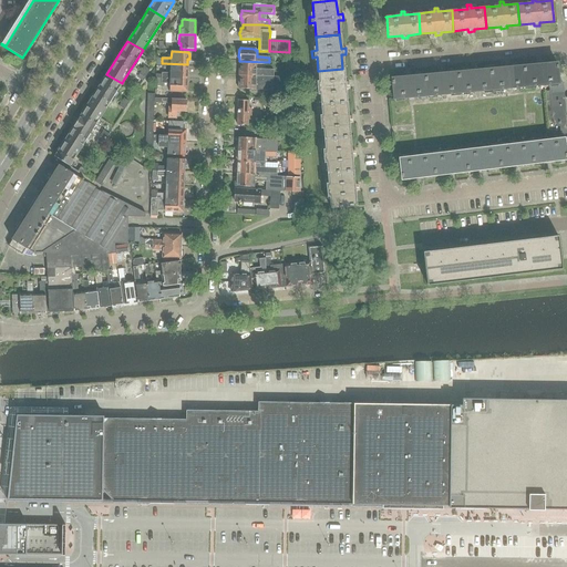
[(558,83),(556,62),(542,64),(537,65),(537,64),(523,65),(525,86),(539,85),(540,89),(544,89),(544,84),(548,84),(558,83)]
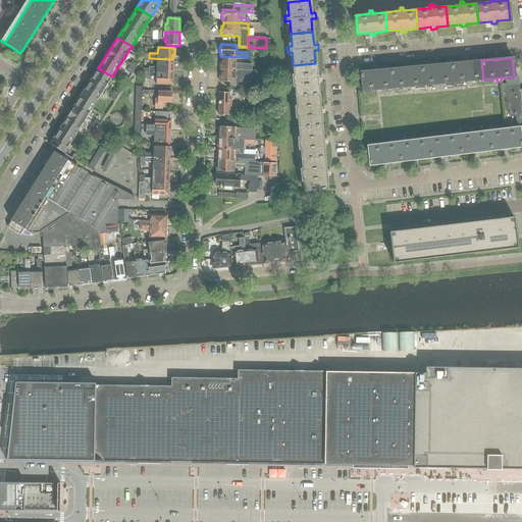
[(220,58),(220,69),(252,71),(252,70),(252,65),(236,65),(236,58),(220,58)]
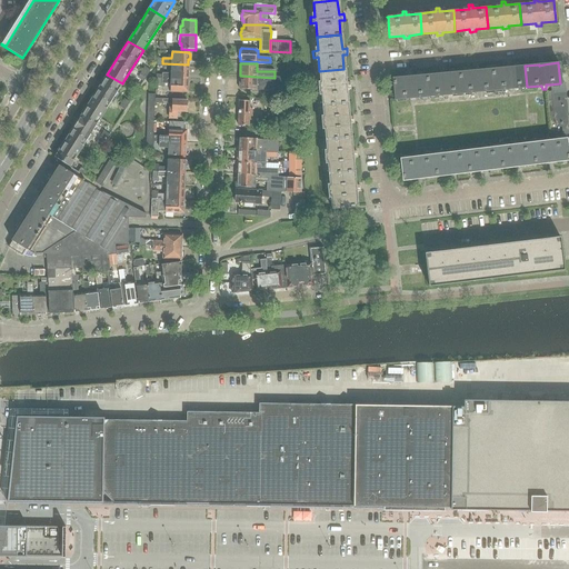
[(491,69),(493,90),(509,89),(509,92),(513,92),(512,88),(527,87),(525,66),(510,67),(510,68),(506,68),(491,69)]
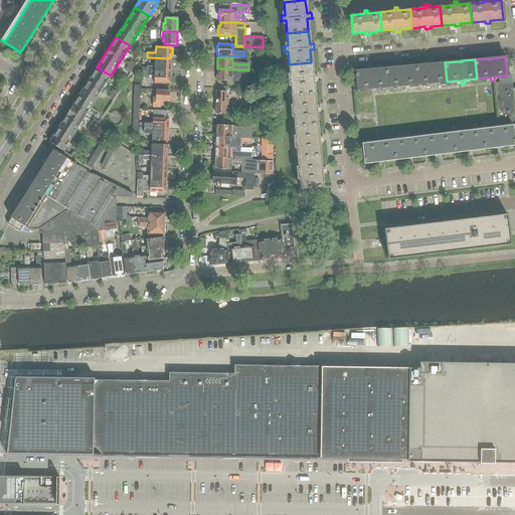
[(147,66),(147,71),(170,71),(170,66),(171,65),(171,63),(170,62),(170,60),(155,60),(155,66),(147,66)]
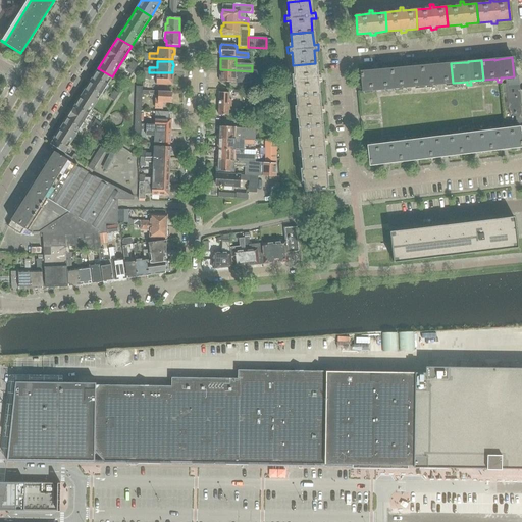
[(296,97),(318,95),(317,82),(321,82),(321,75),(316,75),(315,63),(293,65),(295,77),(290,79),(291,84),(295,84),(296,97)]
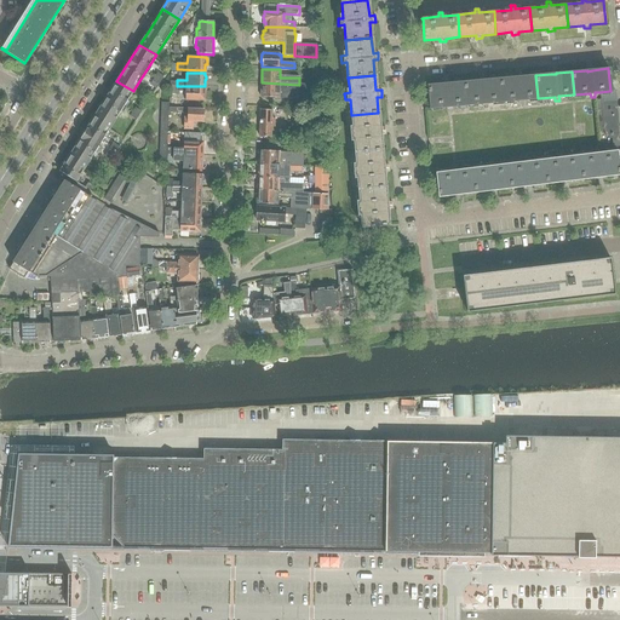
[(500,79),(503,102),(518,101),(518,104),(523,104),(523,99),(538,98),(535,75),(521,76),(521,78),(515,78),(500,79)]
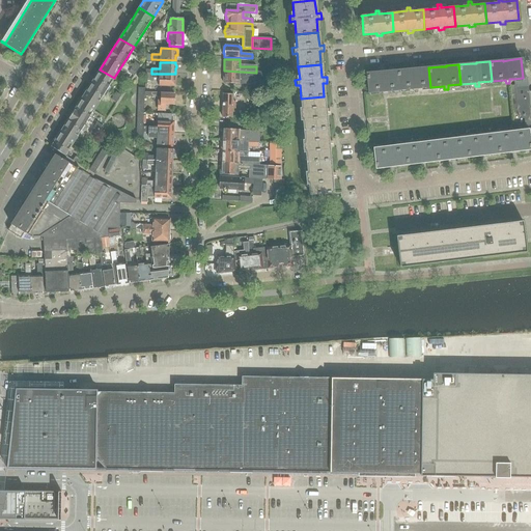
[(397,71),(399,90),(413,89),(414,92),(417,92),(417,88),(430,87),(428,67),(415,68),(415,70),(411,70),(411,68),(397,71)]
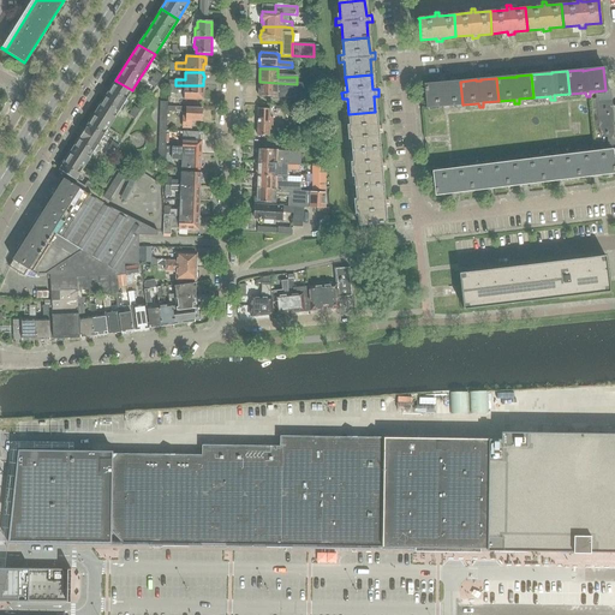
[(103,100),(93,115),(109,126),(132,90),(115,81),(109,90),(103,100)]
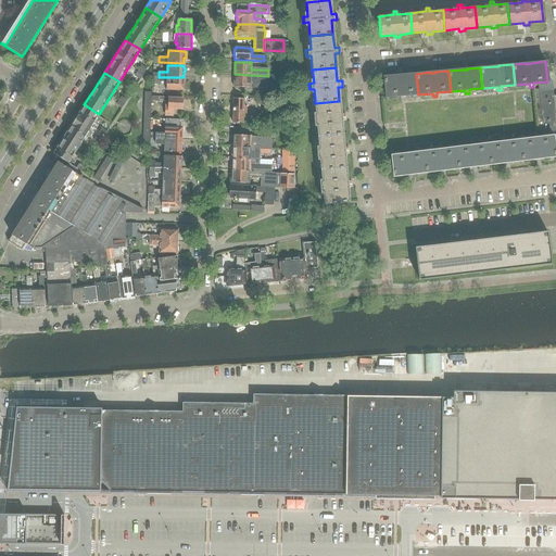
[(268,75),(268,76),(265,76),(235,74),(234,87),(283,89),(283,75),(268,75)]
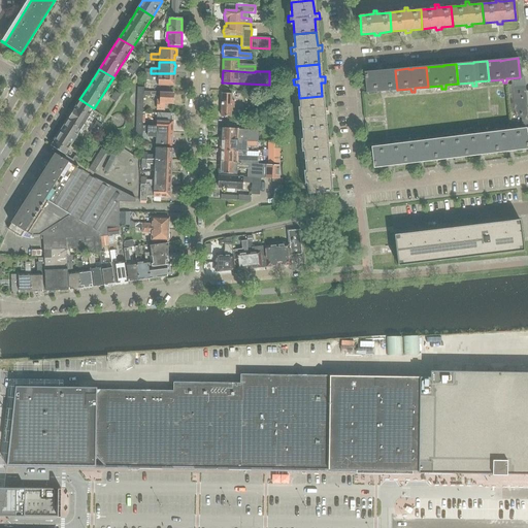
[(397,90),(395,70),(383,71),(383,72),(378,72),(377,71),(365,73),(367,92),(367,93),(381,91),(381,95),(385,94),(384,91),(397,90)]
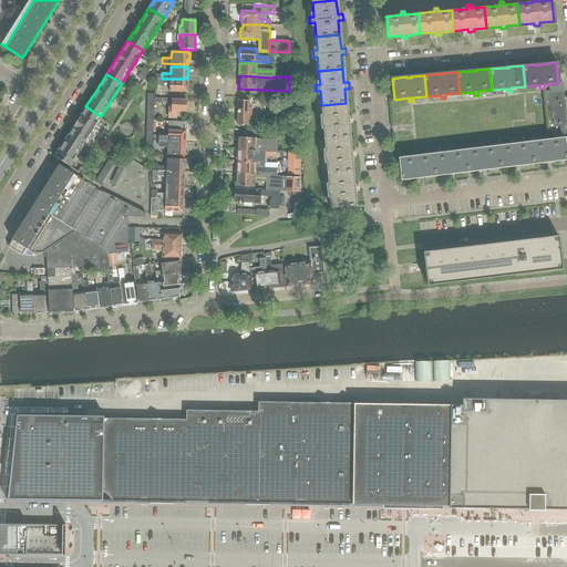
[(187,79),(162,79),(162,83),(169,84),(169,91),(186,92),(186,90),(188,89),(188,85),(187,84),(187,79)]
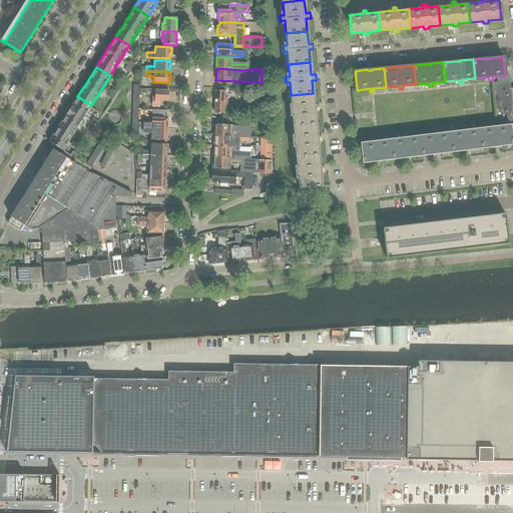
[(508,75),(505,75),(496,76),(499,101),(510,100),(508,75)]
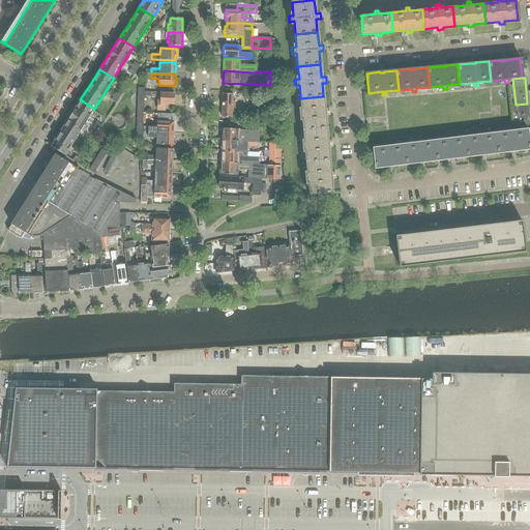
[(174,94),(160,93),(160,100),(158,100),(157,110),(165,111),(165,104),(174,105),(174,94)]
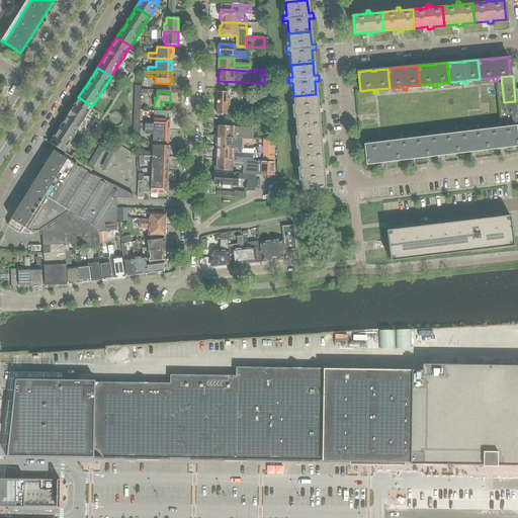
[(229,106),(230,99),(227,98),(227,92),(218,91),(217,114),(226,114),(227,106),(229,106)]
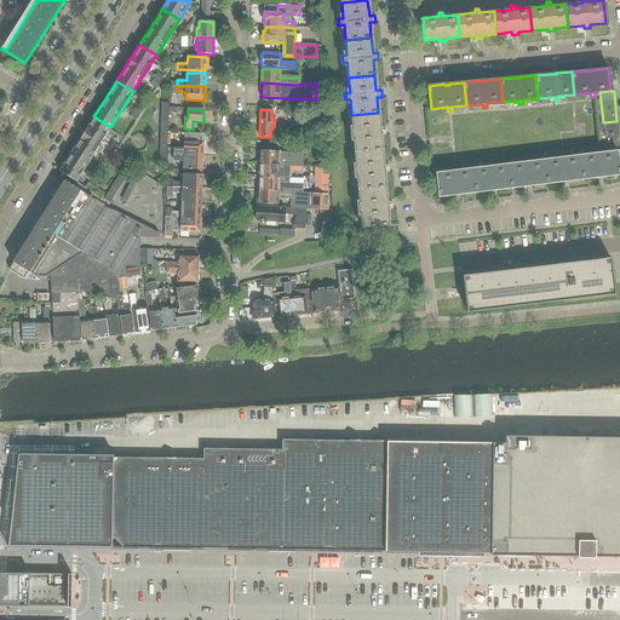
[(354,137),(355,151),(382,149),(380,135),(385,133),(385,127),(379,127),(378,113),(351,115),(352,130),(348,130),(348,137),(354,137)]
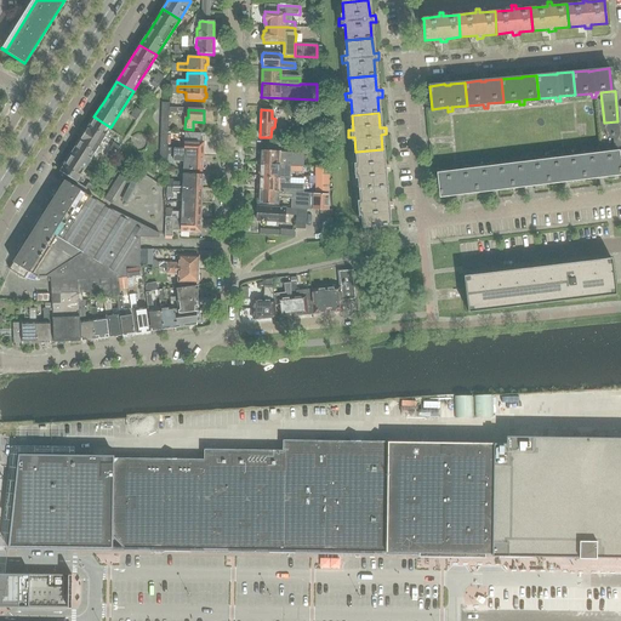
[(79,141),(70,153),(87,164),(98,147),(102,141),(110,127),(93,117),(89,126),(85,131),(81,136),(79,141)]
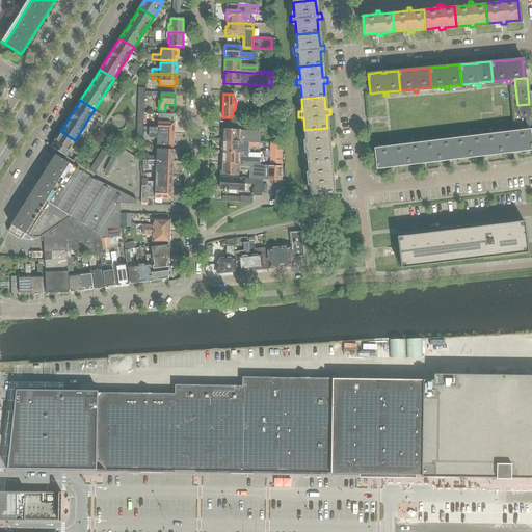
[(517,105),(520,131),(529,130),(531,130),(529,104),(517,105)]
